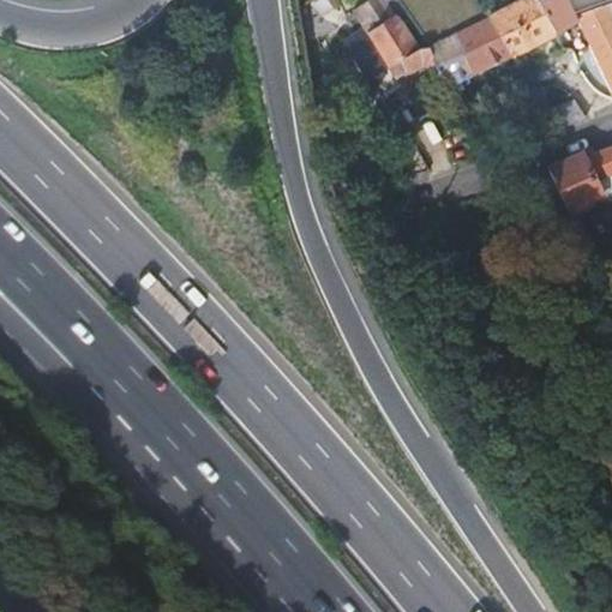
[(365,0),(359,5),(388,67),(393,66),(396,72),(409,72),(412,71),(421,64),(426,65),(430,72),(435,70),(424,47),(417,51),(391,0),(365,0)]
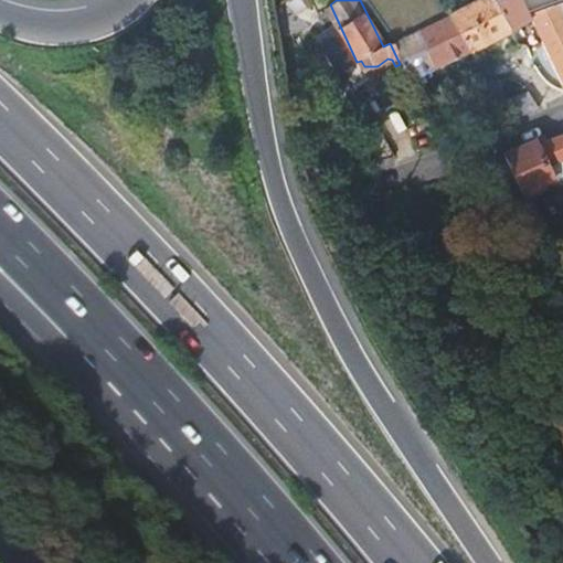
[(487,0),(457,13),(473,53),(477,67),(495,59),(489,44),(512,30),(496,1),(495,0),(487,0)]
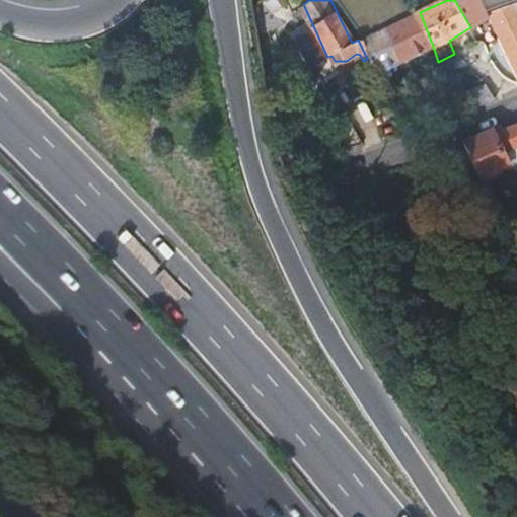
[(456,0),(455,1),(470,27),(489,17),(500,38),(502,44),(516,35),(516,2),(487,14),(478,0),(456,0)]
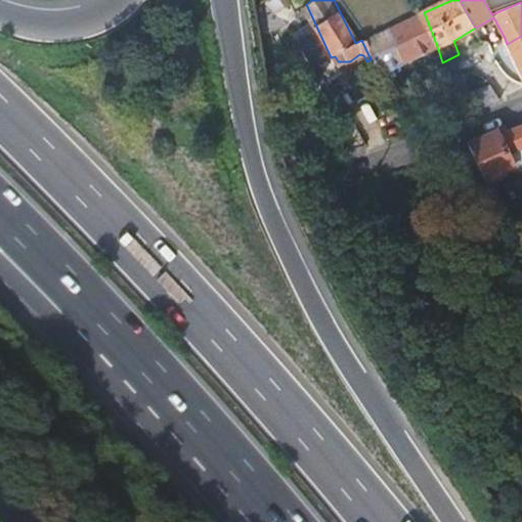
[(361,40),(371,59),(380,75),(398,84),(416,75),(410,60),(438,49),(424,12),(363,39),(361,40)]
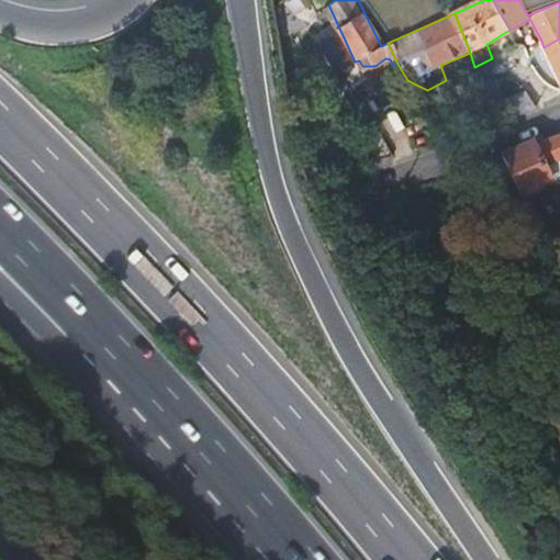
[(559,38),(544,47),(559,81),(559,38)]
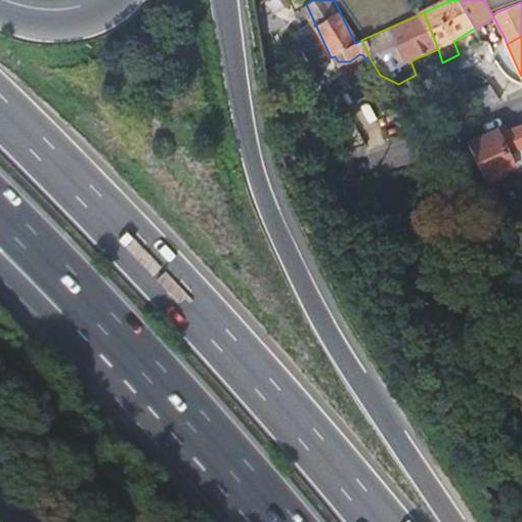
[(341,75),(344,80),(345,79),(348,77),(349,75),(349,72),(346,70),(344,70),(342,72),(341,75)]
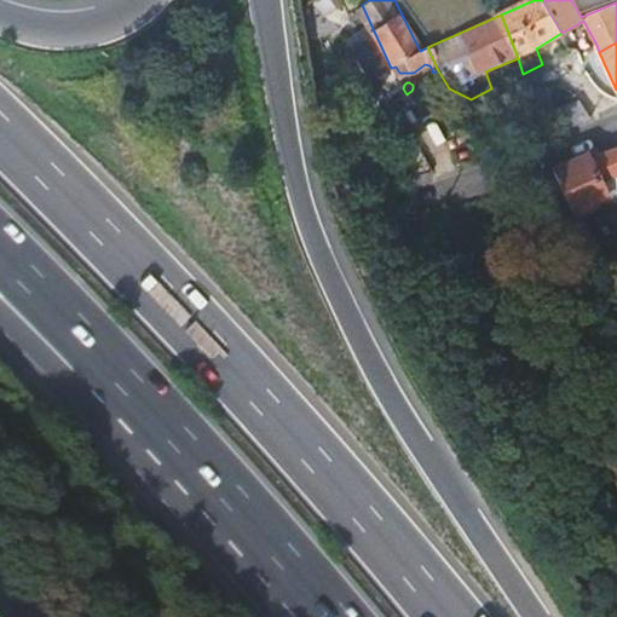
[(529,93),(536,111),(554,105),(548,87),(529,93)]
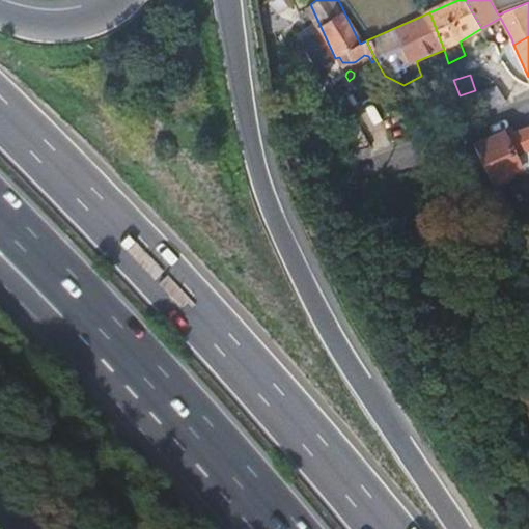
[(464,101),(470,116),(500,105),(503,103),(497,86),(464,101)]
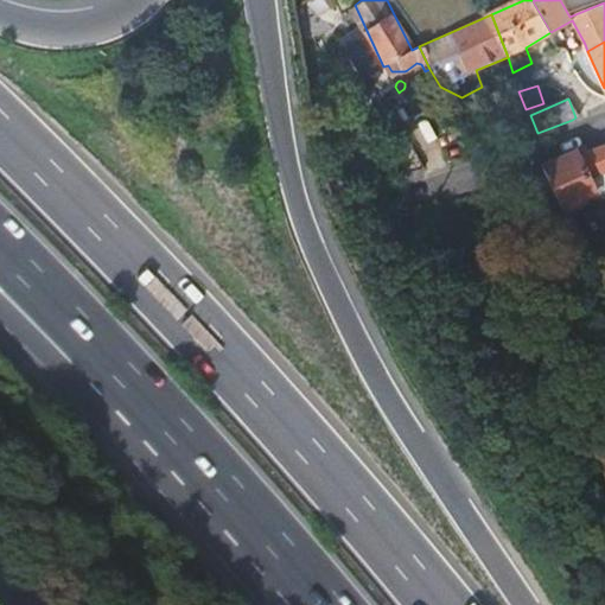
[(548,171),(568,205),(577,202),(602,191),(593,177),(604,172),(604,146),(591,152),(585,148),(570,154),(545,164),(548,171)]
